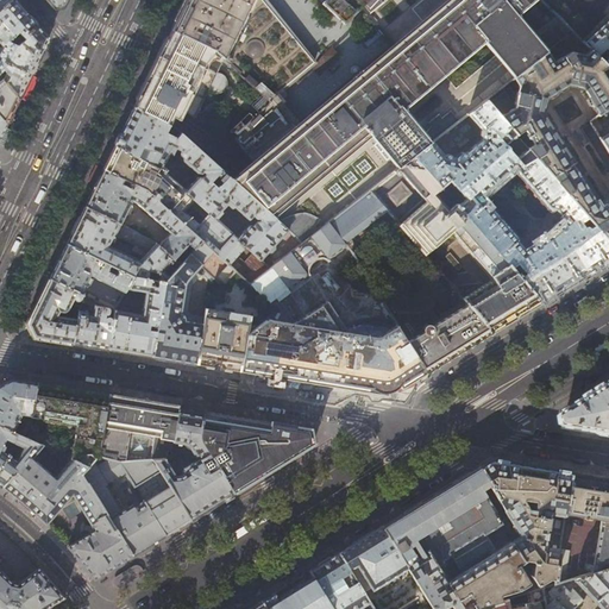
[(0,0),(0,10),(11,0),(0,0)]
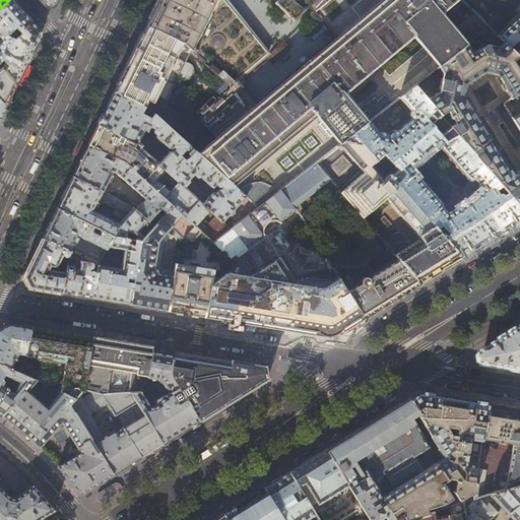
[(16,84),(21,73),(26,64),(40,37),(39,29),(12,0),(9,0),(0,8),(0,38),(1,40),(0,43),(0,66),(16,85),(16,84)]
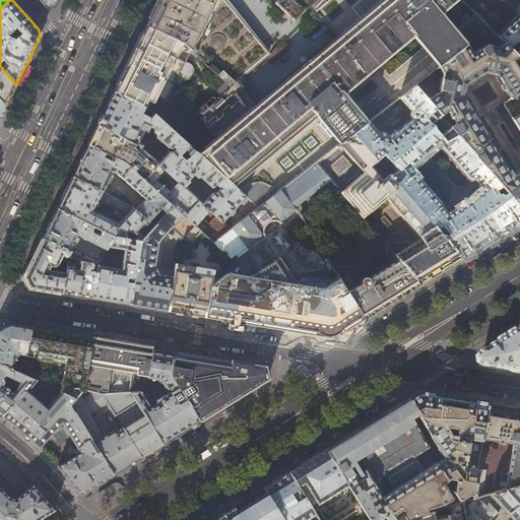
[(182,44),(190,51),(191,53),(219,77),(231,87),(237,80),(236,79),(263,48),(222,0),(158,0),(156,4),(146,26),(173,40),(182,44)]
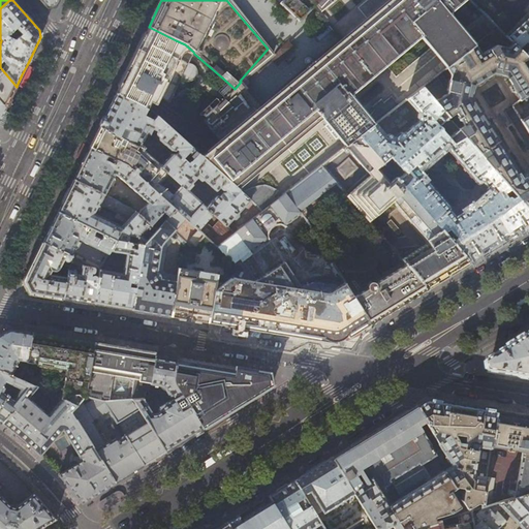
[(203,122),(220,143),(203,158),(231,184),(250,200),(262,212),(320,166),(360,136),(375,124),(406,99),(422,87),(446,68),(461,57),(464,54),(475,45),(497,29),(493,25),(484,14),(463,32),(448,16),(464,0),(319,0),(316,4),(314,7),(342,40),(317,58),(317,57),(279,88),(280,89),(261,105),(241,82),(235,89),(225,97),(213,110),(206,117),(207,117),(206,118),(203,122)]
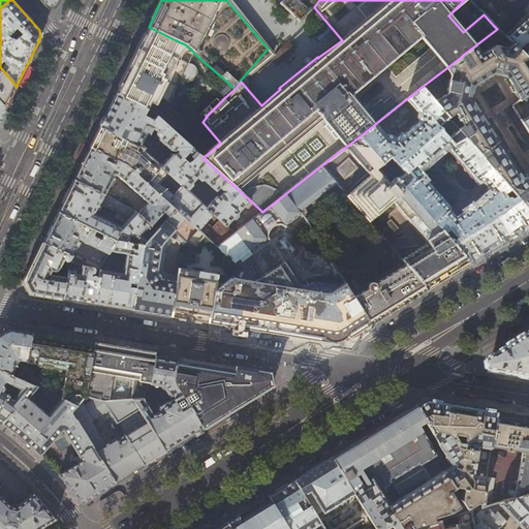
[(301,0),(283,0),(281,3),(280,3),(300,21),(310,10),(300,1),(301,0)]
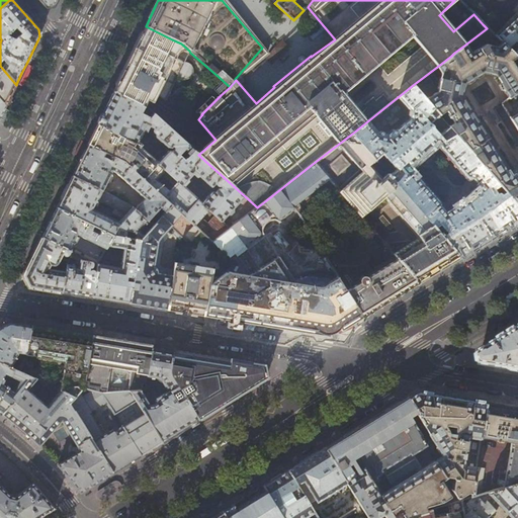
[(467,8),(473,14),(483,24),(484,23),(489,19),(473,3),(467,8)]
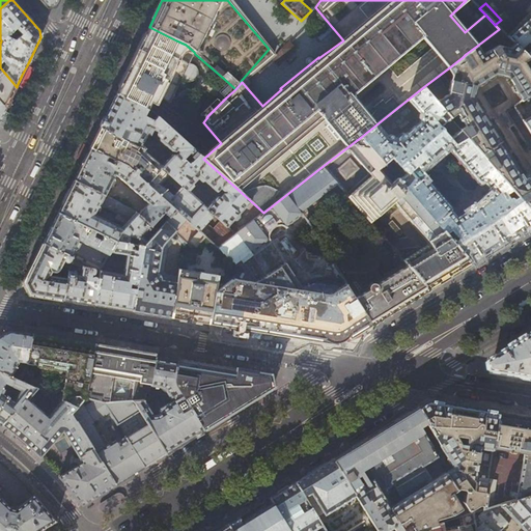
[(530,12),(507,35),(506,36),(514,44),(529,58),(530,60),(530,12)]
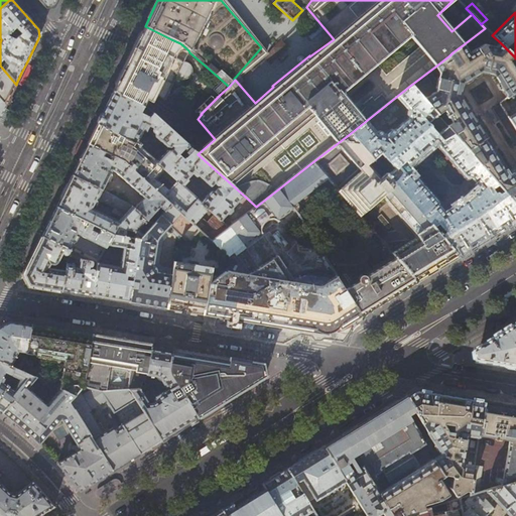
[(190,72),(190,69),(189,66),(186,63),(183,62),(189,52),(188,50),(180,43),(171,39),(145,26),(137,41),(126,65),(116,85),(113,92),(140,105),(143,106),(146,100),(149,101),(154,91),(165,96),(174,77),(176,78),(178,80),(180,80),(183,80),(185,79),(187,78),(188,77),(190,75),(190,72)]
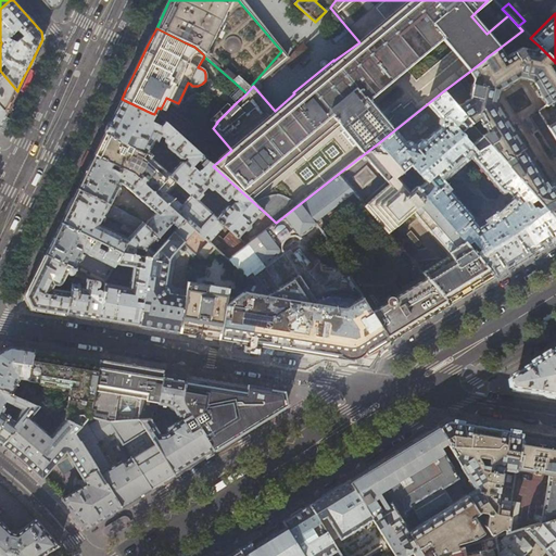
[(500,48),(488,57),(495,68),(491,71),(484,60),(469,72),(474,78),(469,99),(456,106),(470,123),(479,118),(488,134),(482,137),(535,199),(541,205),(555,222),(555,181),(551,186),(545,185),(492,96),(493,95),(527,74),(545,105),(555,97),(555,76),(548,64),(554,61),(539,46),(534,51),(521,48),(505,58),(500,48)]
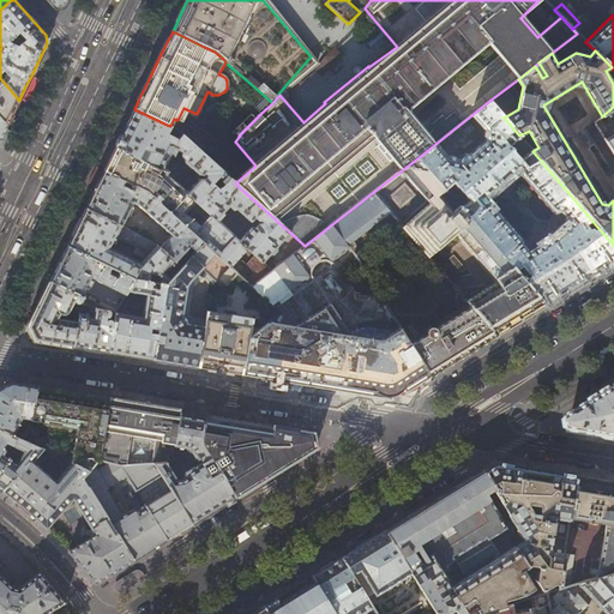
[(26,102),(37,79),(31,76),(25,86),(19,100),(26,102)]
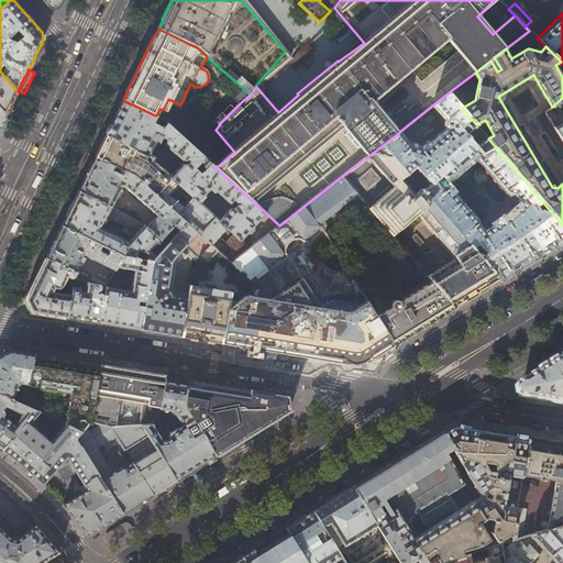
[(0,107),(7,114),(12,103),(18,92),(0,72),(0,107)]
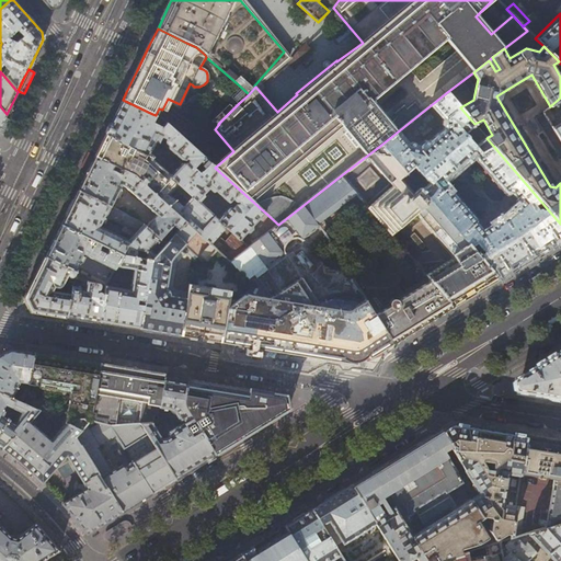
[(249,94),(237,83),(228,92),(239,103),(249,94)]
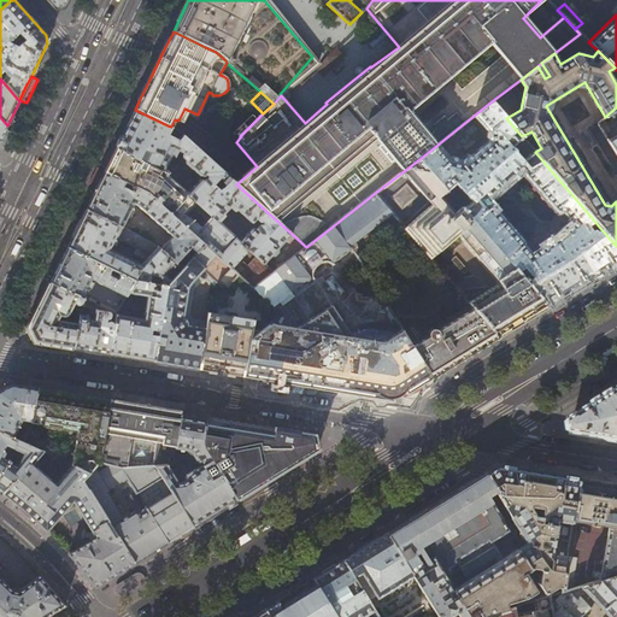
[(591,230),(587,224),(594,221),(535,152),(522,136),(506,118),(492,101),(474,116),(487,133),(486,134),(486,135),(486,137),(488,141),(471,157),(470,156),(469,154),(468,156),(459,162),(456,158),(454,157),(452,157),(450,159),(438,145),(419,159),(447,191),(456,183),(471,203),(463,210),(472,221),(516,271),(521,268),(526,272),(528,274),(529,276),(523,280),(547,306),(589,281),(616,263),(616,246),(600,228),(595,231),(594,230),(593,230),(592,230),(591,230)]
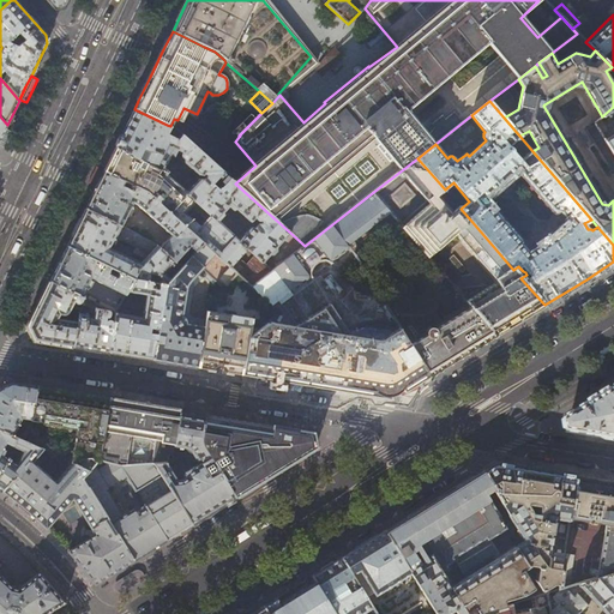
[(170,126),(167,125),(134,109),(130,119),(115,148),(157,168),(162,172),(174,150),(181,154),(181,155),(181,157),(182,158),(185,160),(184,162),(199,175),(198,180),(186,194),(198,204),(210,216),(215,221),(229,205),(233,209),(233,208),(250,222),(250,227),(238,240),(242,246),(253,256),(262,263),(290,233),(269,214),(235,184),(196,148),(176,128),(170,126)]
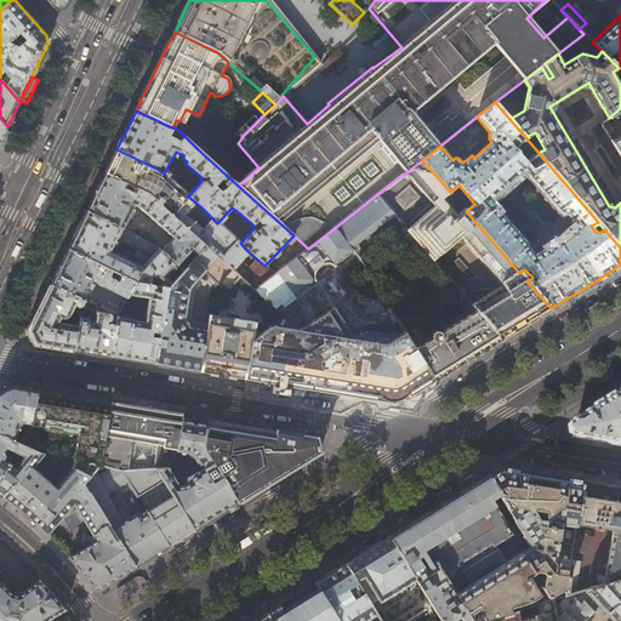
[(0,147),(5,148),(13,131),(6,127),(1,138),(0,140),(0,147)]
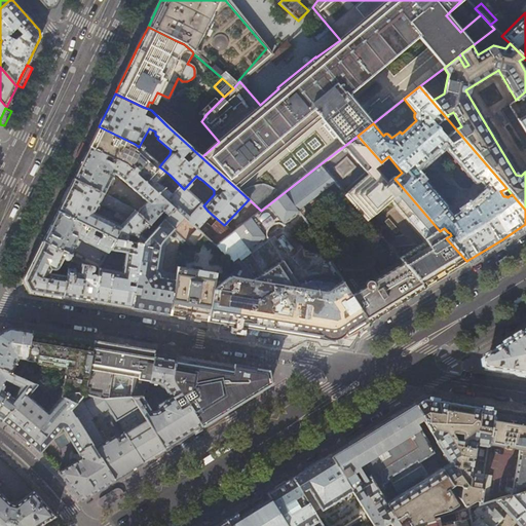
[(160,185),(170,175),(159,166),(139,147),(135,144),(99,126),(95,134),(88,146),(125,164),(174,209),(202,234),(216,246),(232,232),(224,225),(217,219),(210,226),(200,218),(208,211),(203,205),(184,189),(180,185),(171,194),(160,185)]
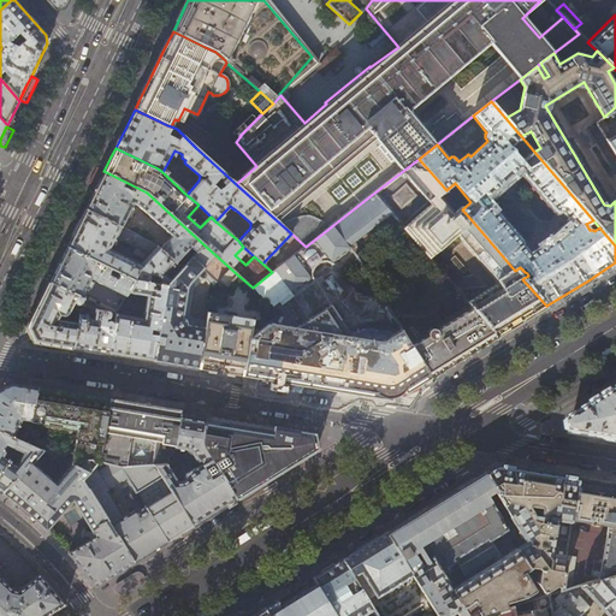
[(428,258),(456,235),(472,220),(462,209),(461,207),(454,212),(440,196),(446,191),(446,190),(419,159),(373,194),(391,214),(398,223),(428,258)]
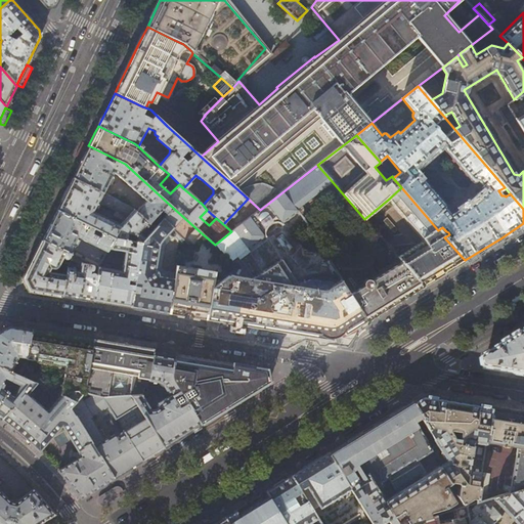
[(88,145),(82,159),(73,177),(103,193),(107,185),(110,186),(112,185),(114,180),(114,178),(112,177),(114,173),(117,175),(146,201),(136,212),(155,228),(173,208),(125,164),(88,145)]
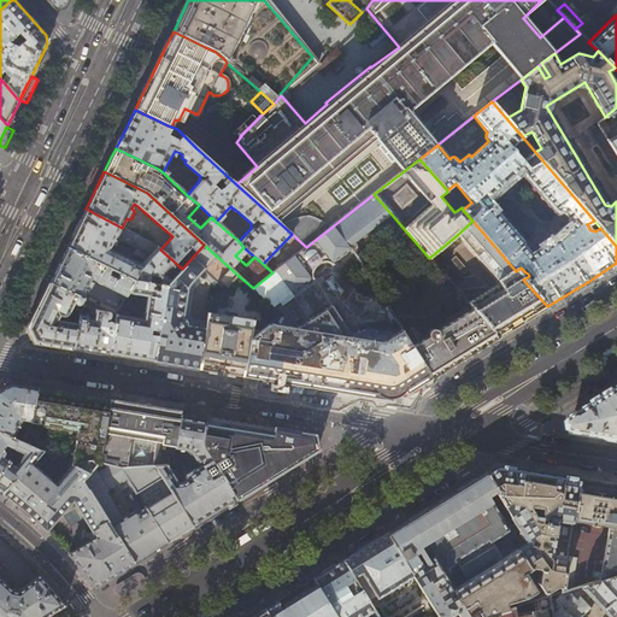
[(313,275),(313,272),(313,271),(316,268),(318,265),(319,265),(322,264),(325,263),(328,264),(330,264),(331,265),(334,265),(333,263),(351,250),(348,247),(392,215),(374,194),(306,247),(272,272),(253,288),(274,307),(282,315),(250,339),(242,376),(251,377),(280,382),(312,388),(363,397),(393,401),(413,389),(432,378),(411,345),(403,330),(395,325),(387,322),(378,321),(370,321),(363,322),(354,325),(346,333),(330,306),(297,327),(277,300),(287,293),(289,297),(292,295),(291,294),(311,278),(312,280),(315,280),(313,277),(313,275)]
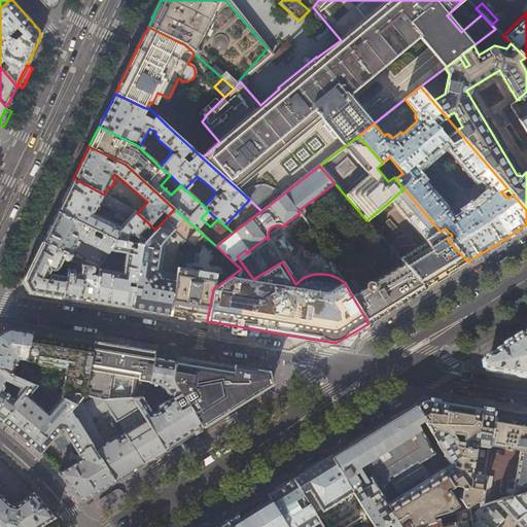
[(104,195),(73,178),(65,195),(57,211),(114,239),(142,244),(155,230),(137,213),(135,211),(104,195)]
